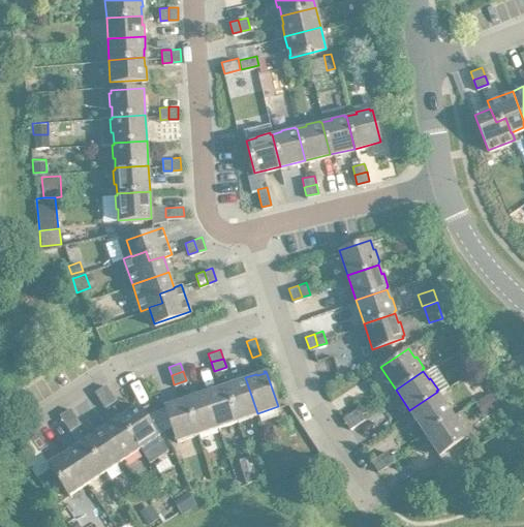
[(235,383),(225,386),(237,420),(257,413),(245,377),(234,381),(235,383)]
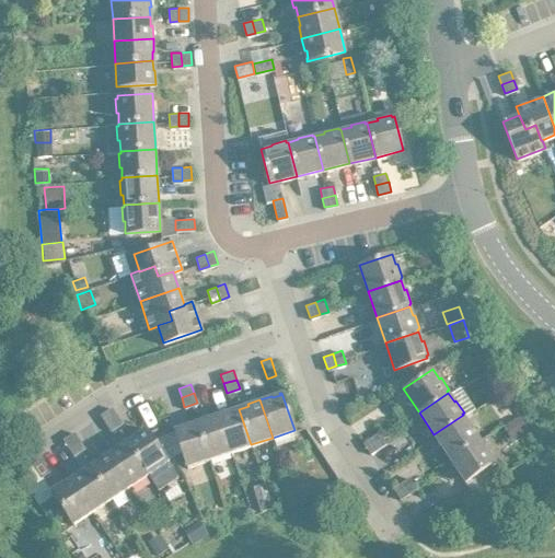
[(100,414),(105,421),(116,414),(111,406),(100,414)]
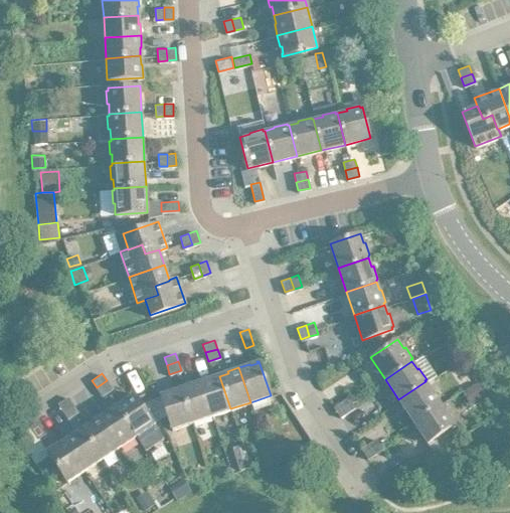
[(211,377),(200,380),(211,415),(230,408),(219,376),(211,378),(211,377)]
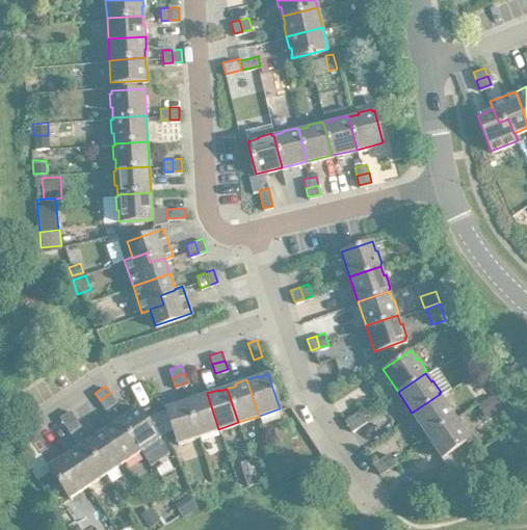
[(110,393),(100,400),(105,407),(115,401),(110,393)]
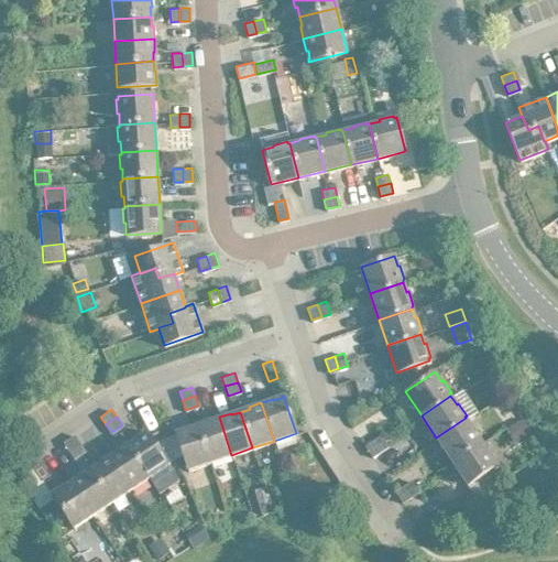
[(207,423),(198,427),(210,462),(231,455),(219,417),(206,421),(207,423)]
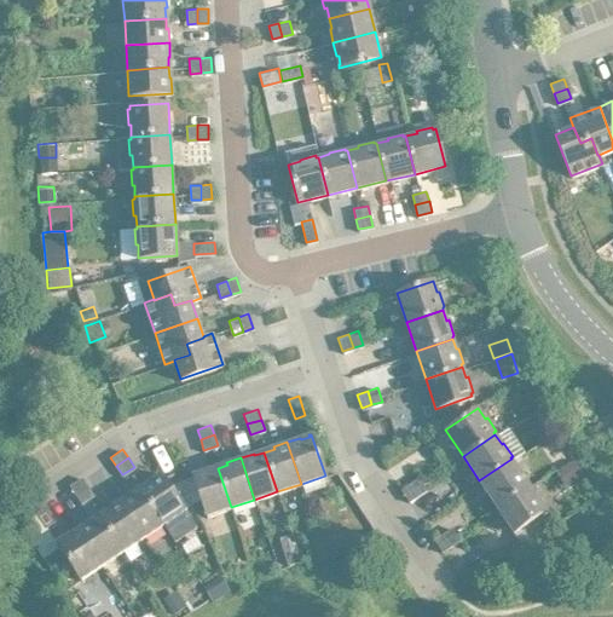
[(479,480),(496,506),(528,484),(527,482),(528,480),(520,467),(518,468),(512,459),(479,480)]
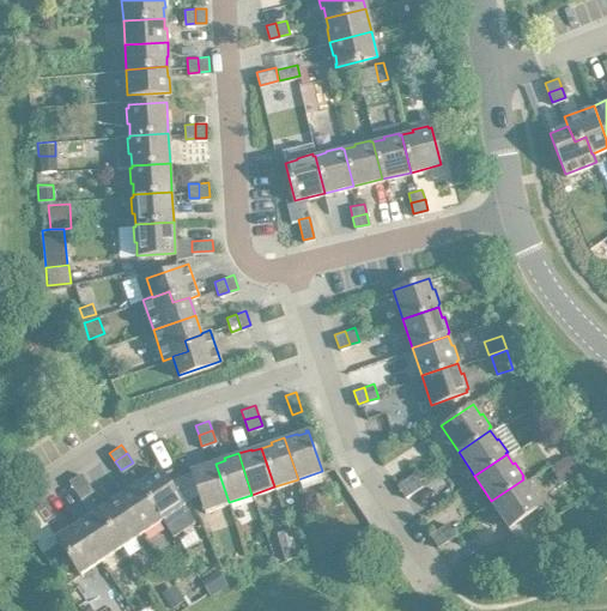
[(566,454),(551,463),(560,481),(577,472),(566,454)]
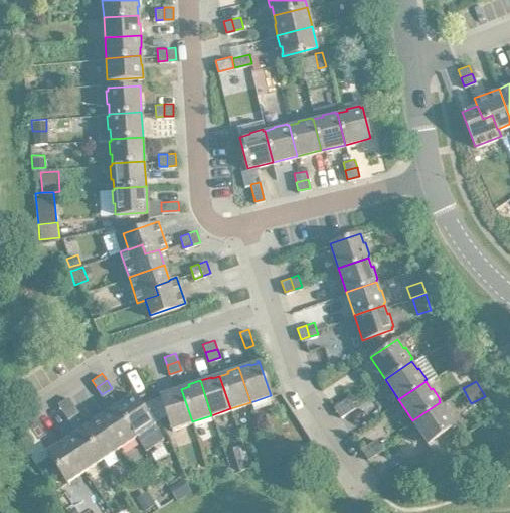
[(192,421),(181,389),(173,391),(172,390),(160,394),(171,429),(192,421)]
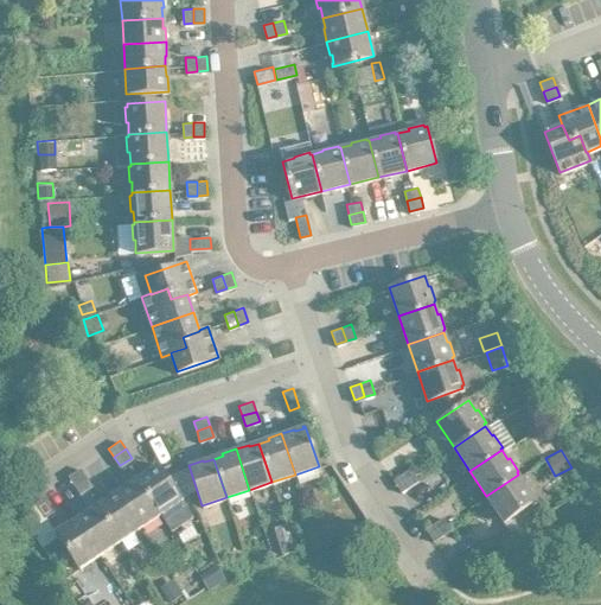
[(146,473),(138,479),(160,513),(180,500),(158,464),(145,472),(146,473)]
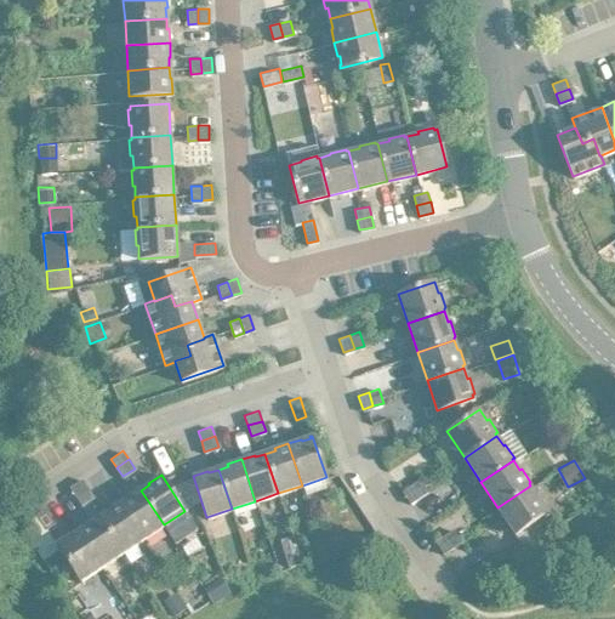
[(69,486),(75,495),(87,487),(81,478),(69,486)]
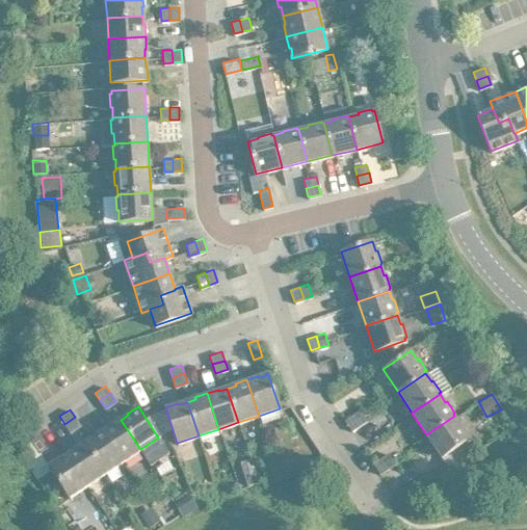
[(360,409),(351,414),(359,425),(367,420),(360,409)]
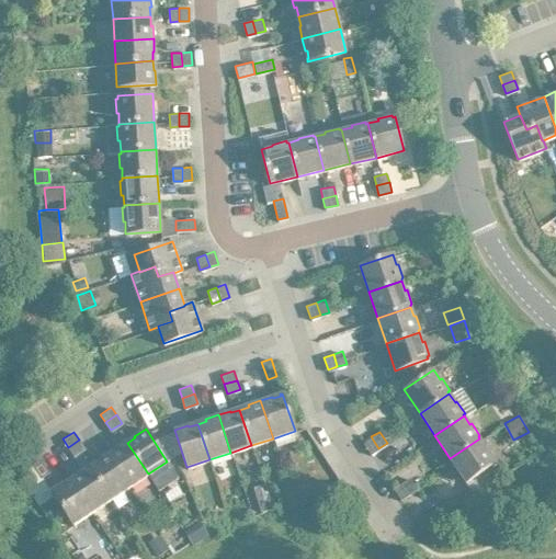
[(378,448),(371,436),(363,442),(371,453),(378,448)]
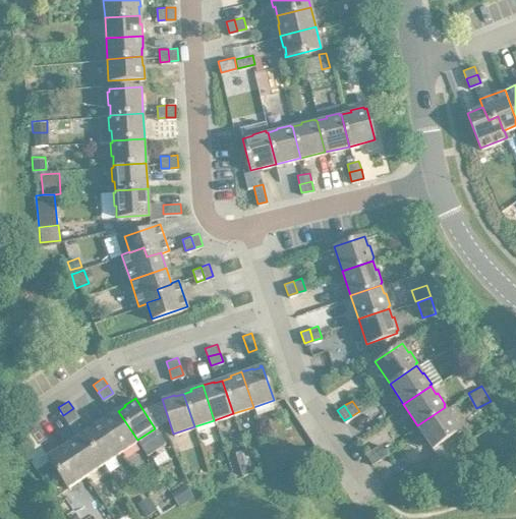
[(445,407),(417,425),(432,447),(459,429),(457,426),(459,425),(452,414),(450,415),(445,407)]
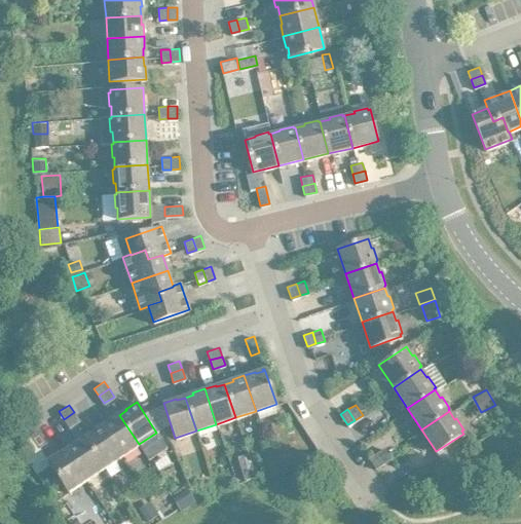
[(74,412),(64,419),(69,426),(79,419),(74,412)]
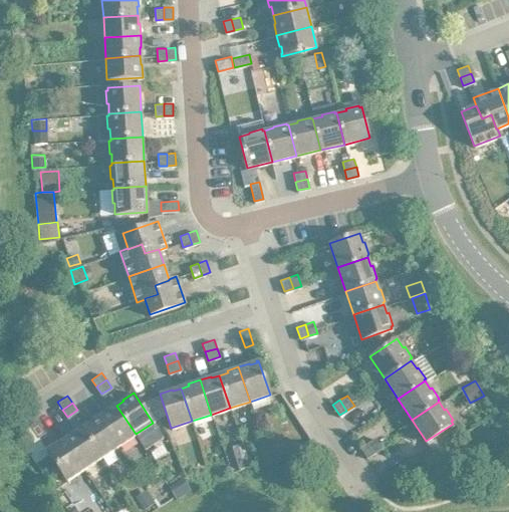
[(108,409),(98,416),(118,446),(136,434),(116,406),(109,411),(108,409)]
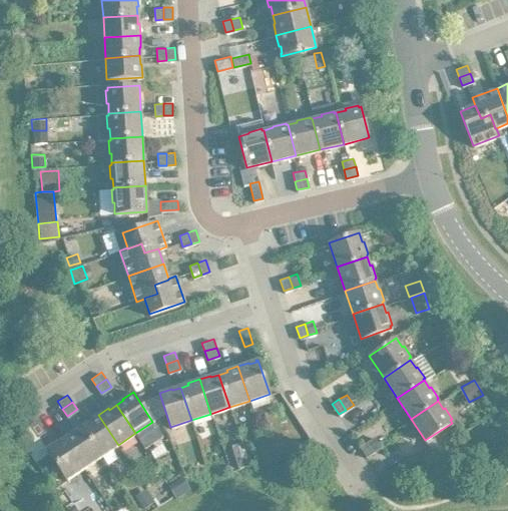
[(89,423),(82,427),(101,456),(118,445),(98,415),(88,421),(89,423)]
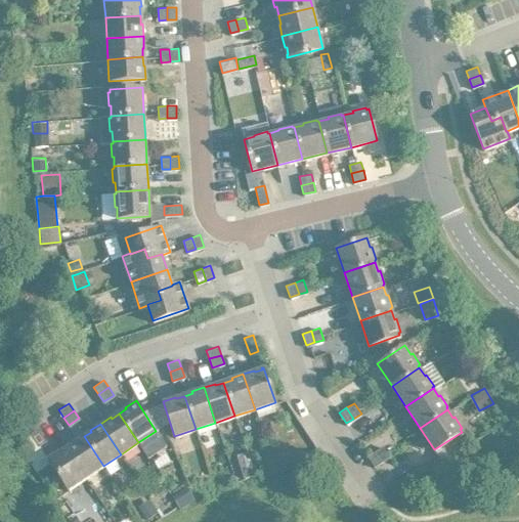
[(28,430),(38,445),(46,440),(36,425),(28,430)]
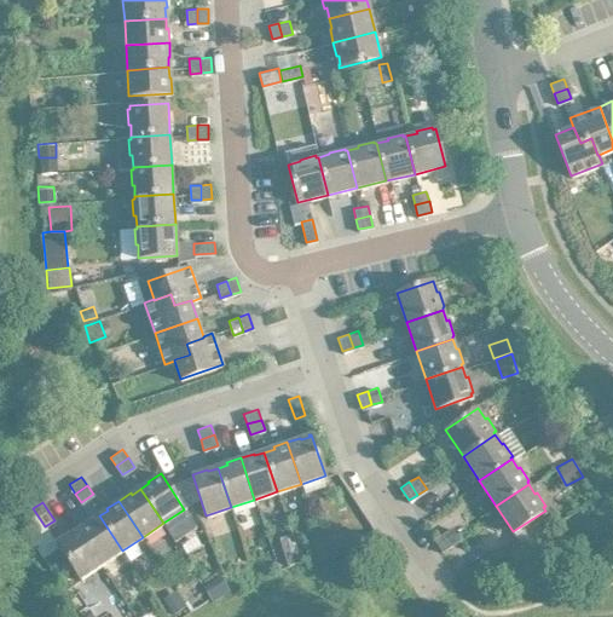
[(90,520),(77,528),(102,564),(122,551),(99,515),(91,522),(90,520)]
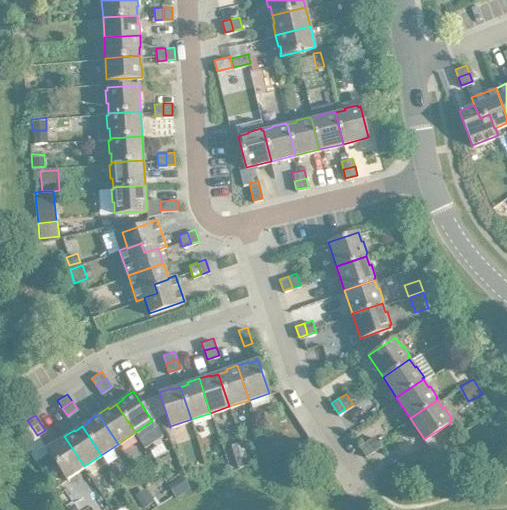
[(373,435),(366,440),(373,450),(380,445),(373,435)]
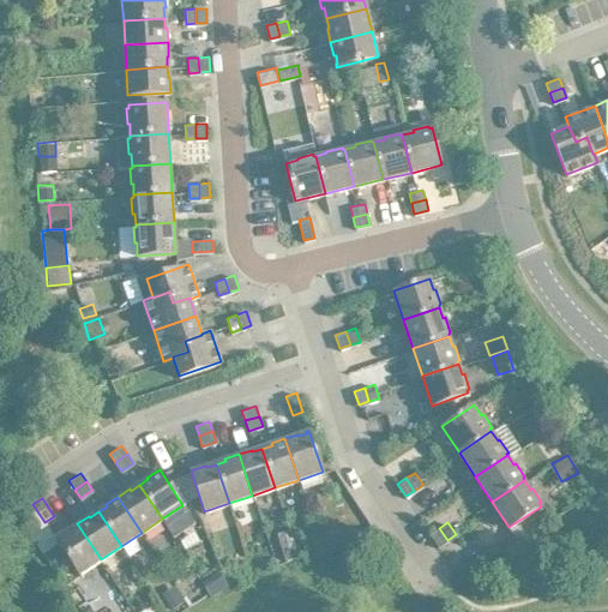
[(101,559),(77,523),(65,532),(66,533),(59,538),(58,537),(55,538),(79,574),(101,559)]
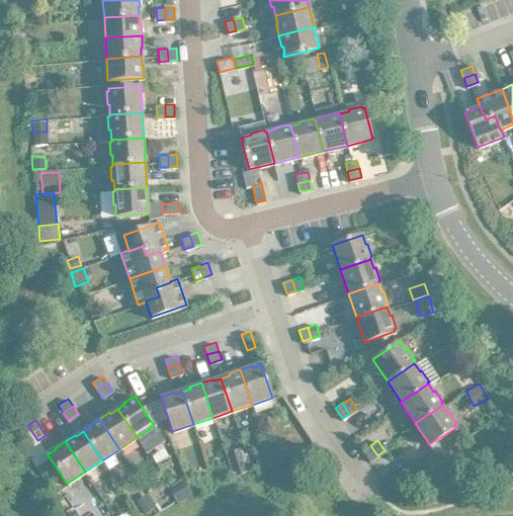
[(377,455),(370,445),(363,450),(369,460),(377,455)]
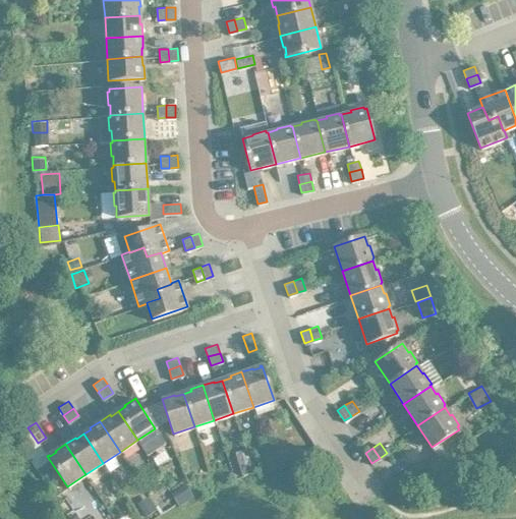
[(282,449),(270,452),(273,462),(284,459),(282,449)]
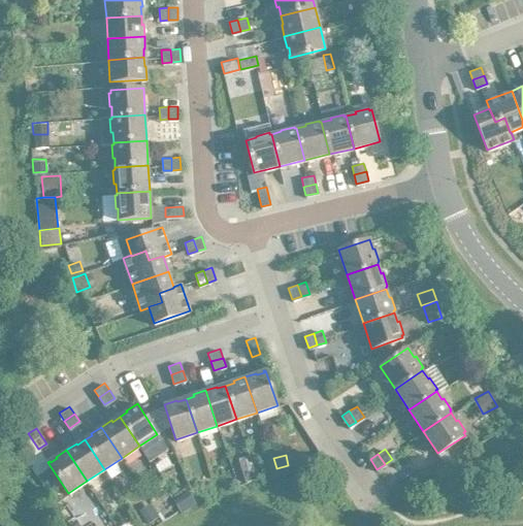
[(253,467),(241,471),(244,482),(256,478),(253,467)]
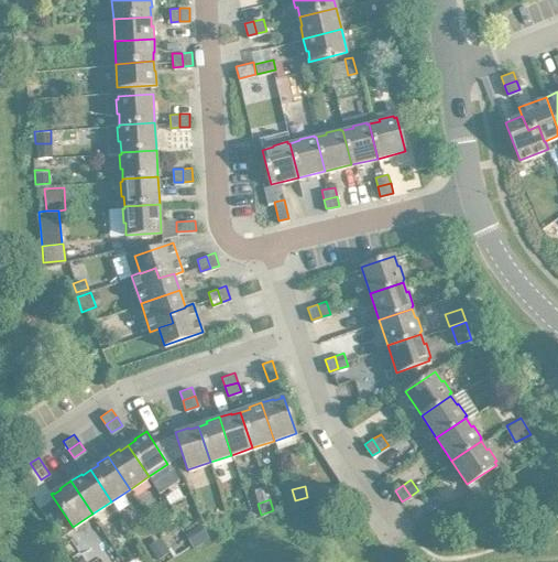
[(159,537),(145,546),(155,561),(160,561),(171,554),(159,537)]
